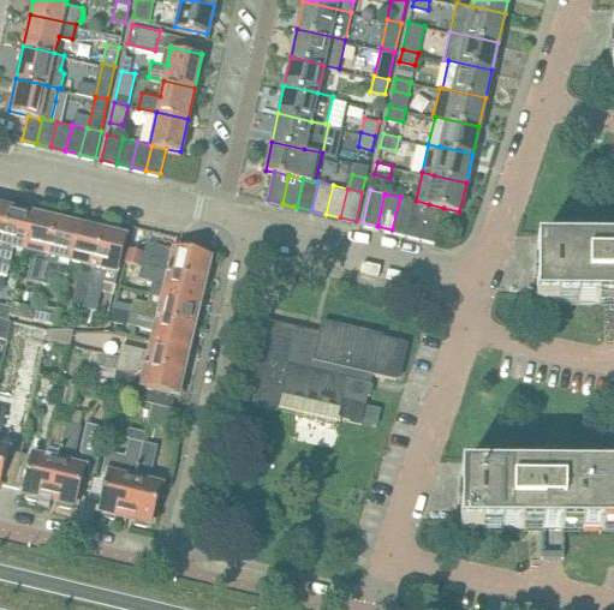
[(392,229),(406,233),(415,201),(400,197),(392,229)]
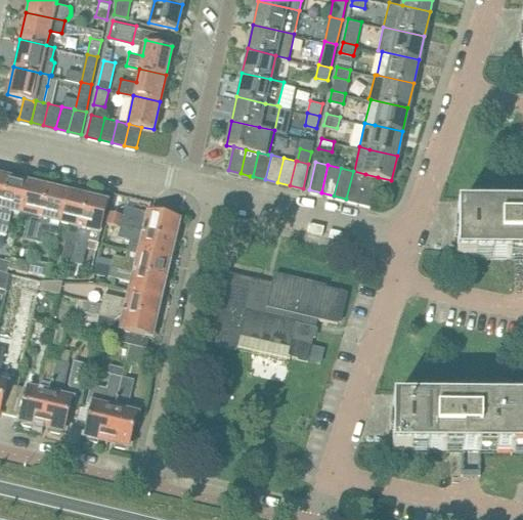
[(0,212),(9,173),(1,171),(0,171),(0,212)]
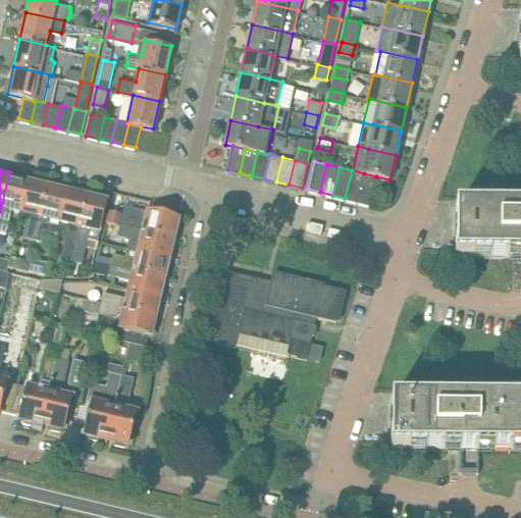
[(357,201),(364,173),(353,170),(352,170),(345,198),(357,201)]
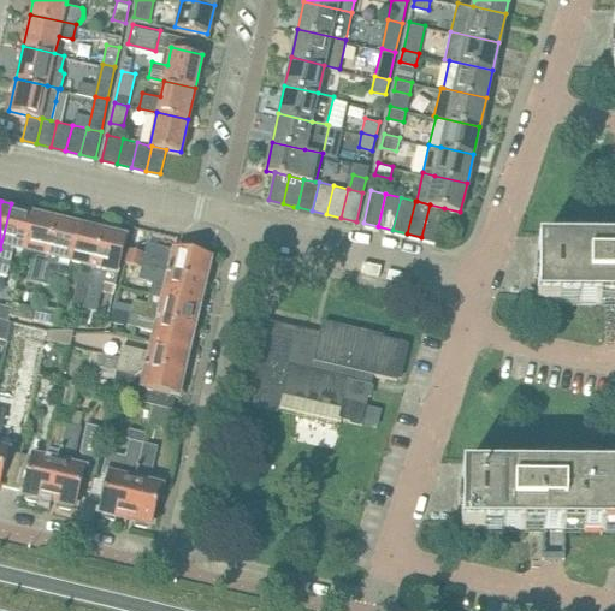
[(15,244),(25,248),(34,213),(24,211),(21,206),(11,203),(0,249),(0,271),(7,273),(15,244)]
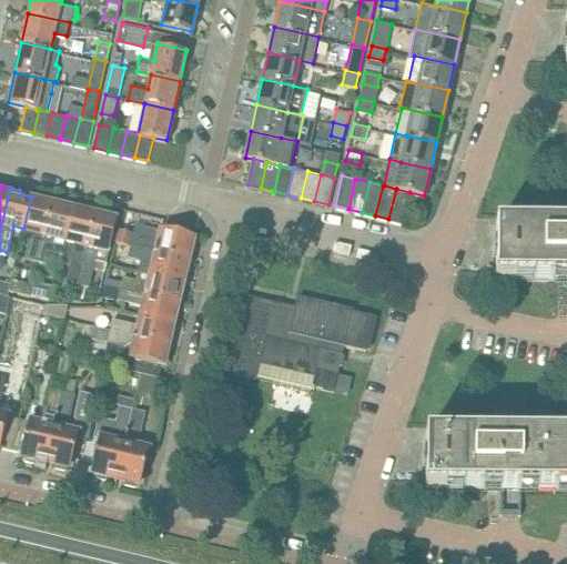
[(402,222),(403,220),(409,192),(396,189),(388,219),(402,222)]
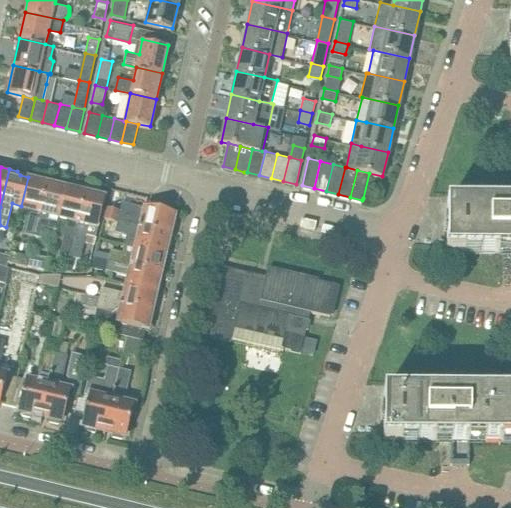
[(24,231),(34,234),(48,178),(40,176),(36,179),(28,177),(21,206),(30,208),(24,231)]
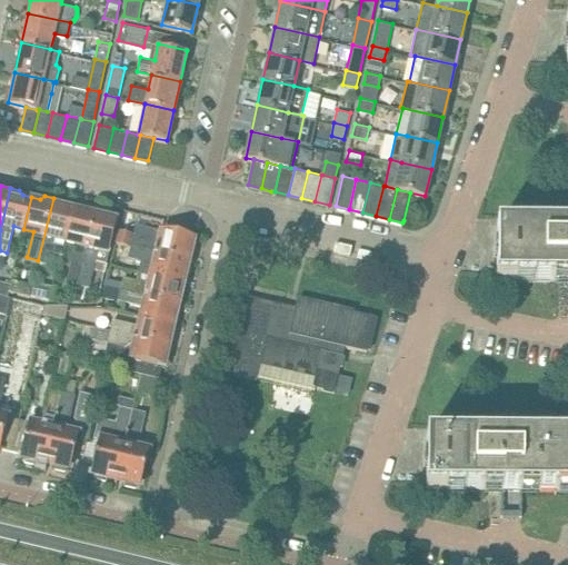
[(53,198),(38,260),(49,263),(50,259),(52,250),(62,253),(66,239),(73,207),(65,205),(62,200),(53,198)]
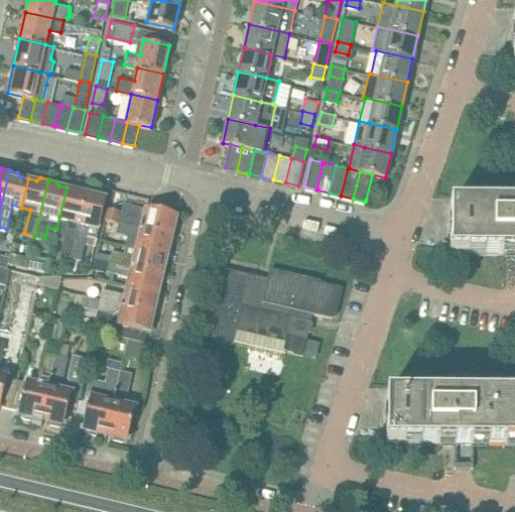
[(63,242),(59,256),(70,258),(71,256),(74,245),(87,188),(79,186),(75,189),(67,187),(59,217),(69,219),(63,242)]
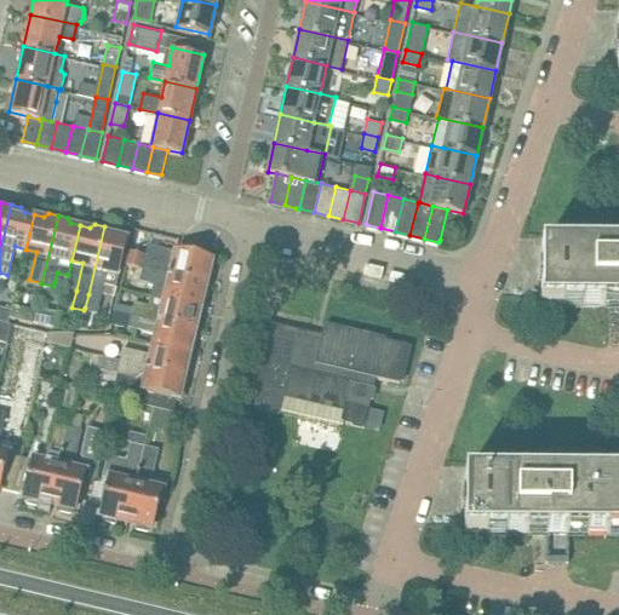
[(89,294),(85,308),(97,311),(101,297),(104,283),(116,286),(119,271),(127,236),(118,234),(114,229),(104,226),(89,294)]
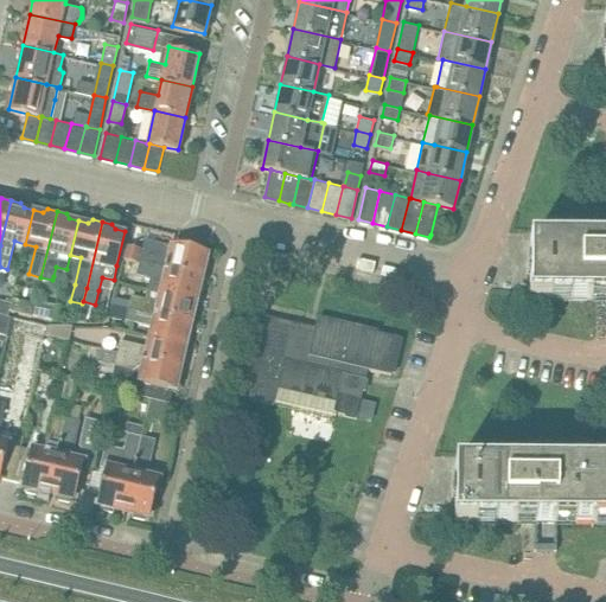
[(127,244),(125,257),(139,261),(205,276),(208,267),(205,262),(208,251),(145,237),(142,247),(141,253),(138,251),(139,247),(127,244)]
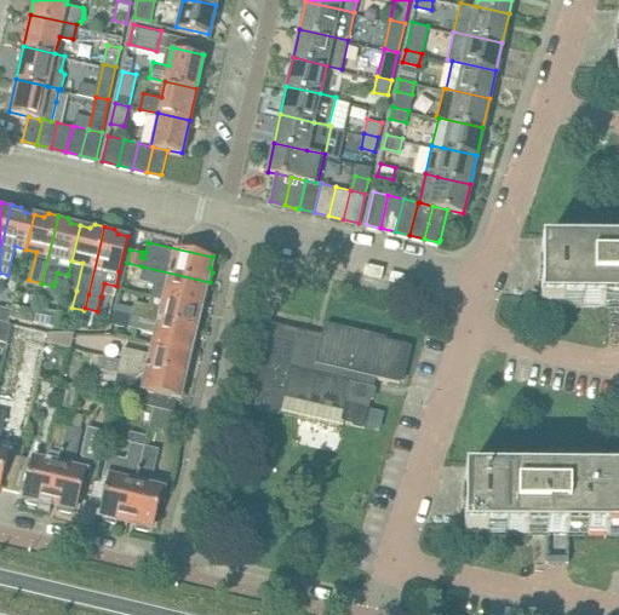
[(618,243),(542,243),(542,303),(618,303),(618,243)]
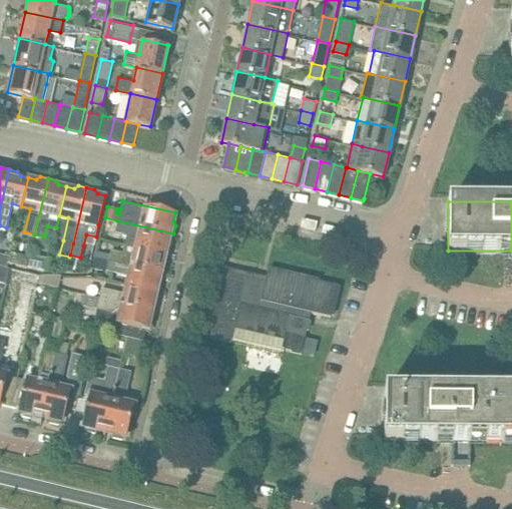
[(117,220),(115,230),(126,233),(124,241),(166,251),(168,243),(172,241),(173,233),(117,220)]
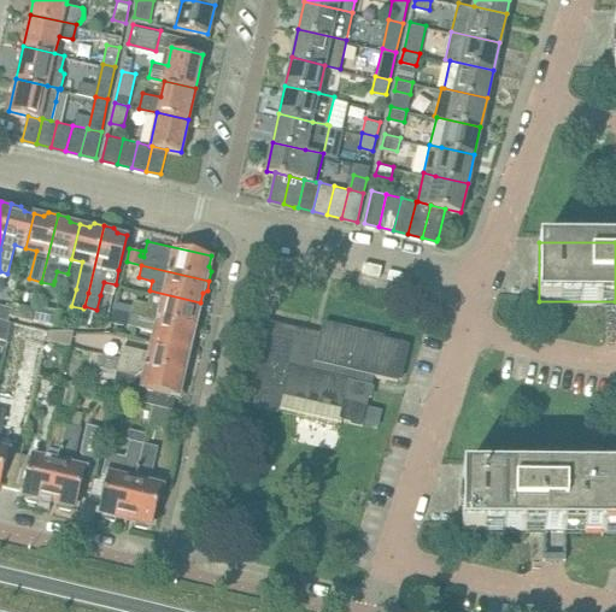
[(132,311),(198,327),(200,317),(198,312),(200,302),(150,290),(147,301),(134,299),(132,311)]
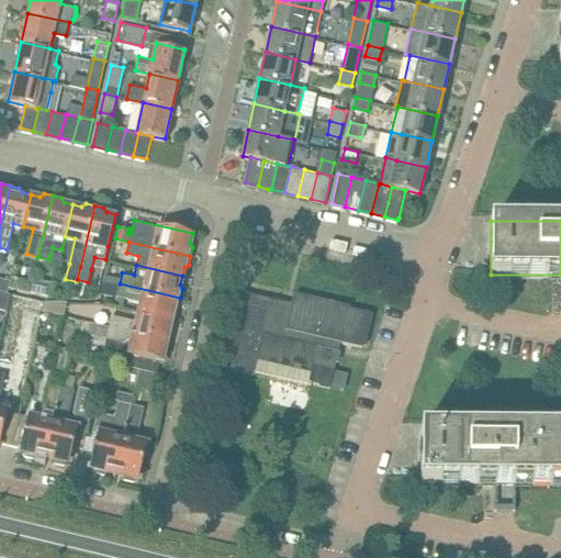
[(0,288),(8,290),(9,286),(11,277),(0,274),(0,288)]
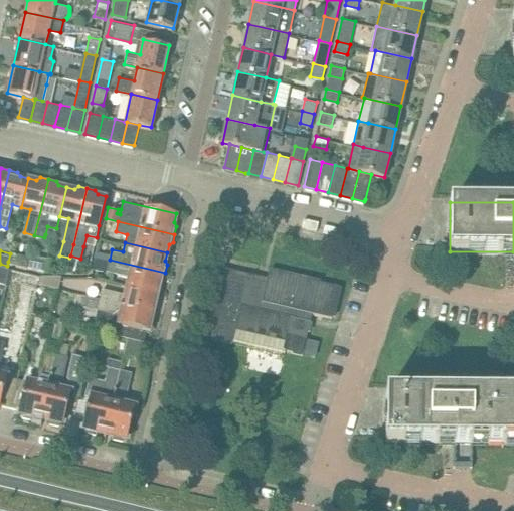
[(10,253),(8,262),(27,267),(27,265),(29,256),(11,251),(10,253)]
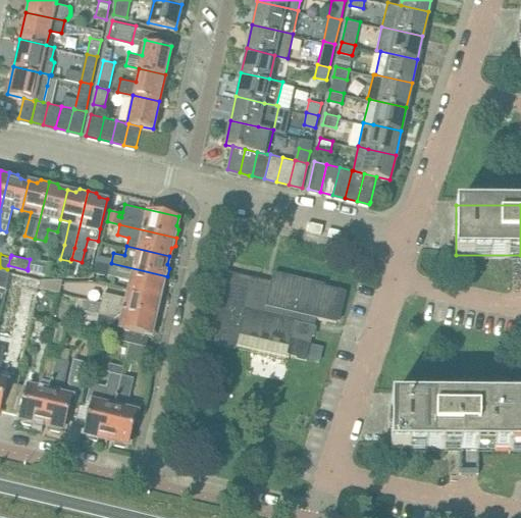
[(31,256),(30,259),(28,268),(48,272),(50,260),(31,256)]
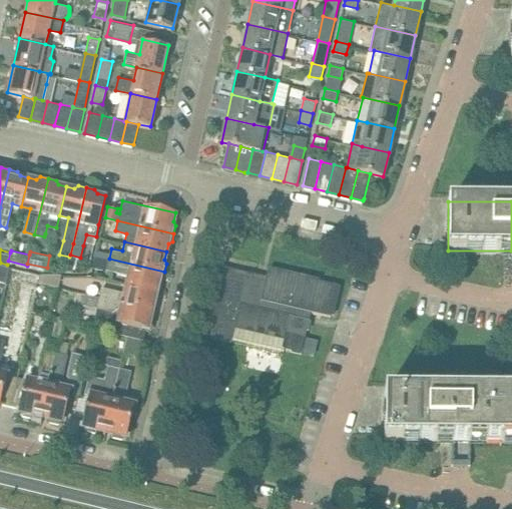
[(95,256),(93,266),(129,275),(127,283),(157,290),(159,282),(162,280),(164,272),(109,259),(95,256)]
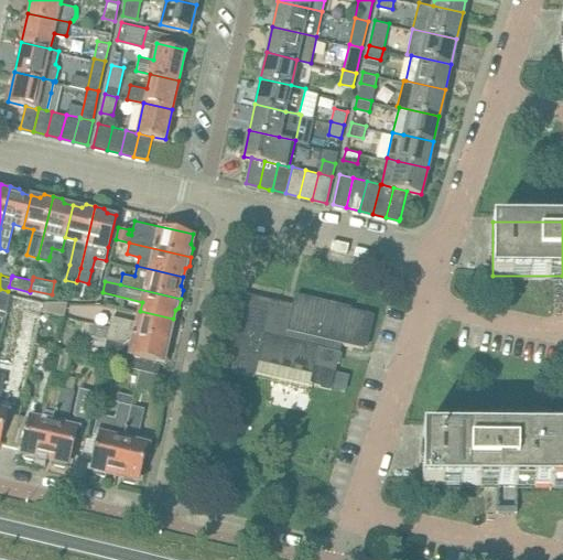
[(8,291),(0,289),(0,307),(8,309),(11,293),(8,292),(8,291)]
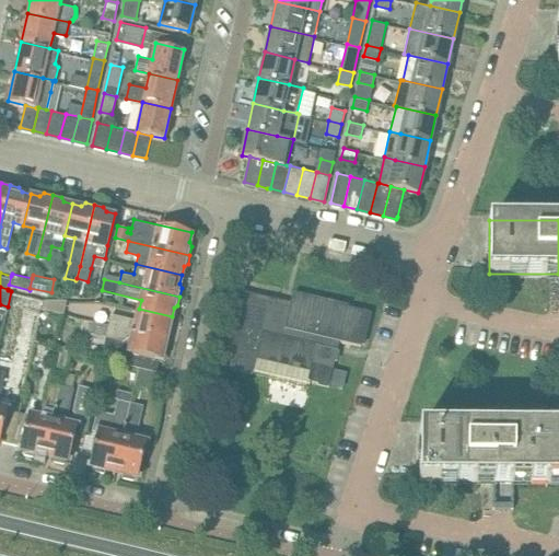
[(339,339),(362,344),(370,310),(293,292),(291,300),(244,289),(241,303),(244,304),(230,366),(315,385),(316,381),(329,383),(339,339)]
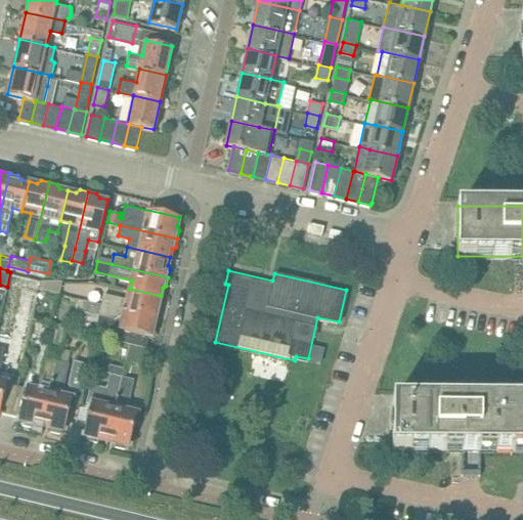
[(57,293),(60,279),(42,278),(40,289),(57,293)]
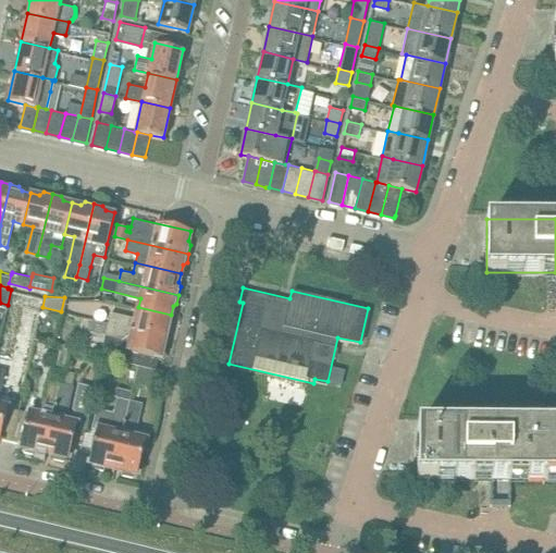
[(111,311),(108,322),(169,336),(171,328),(169,323),(171,315),(138,307),(136,317),(111,311)]
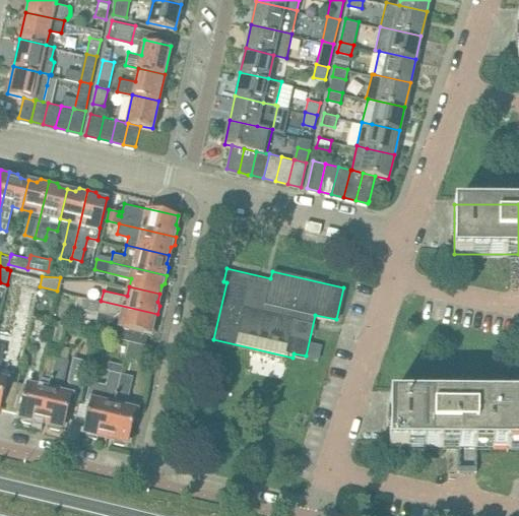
[(156,322),(157,314),(101,301),(93,331),(129,339),(145,343),(148,333),(149,333),(151,324),(156,322)]
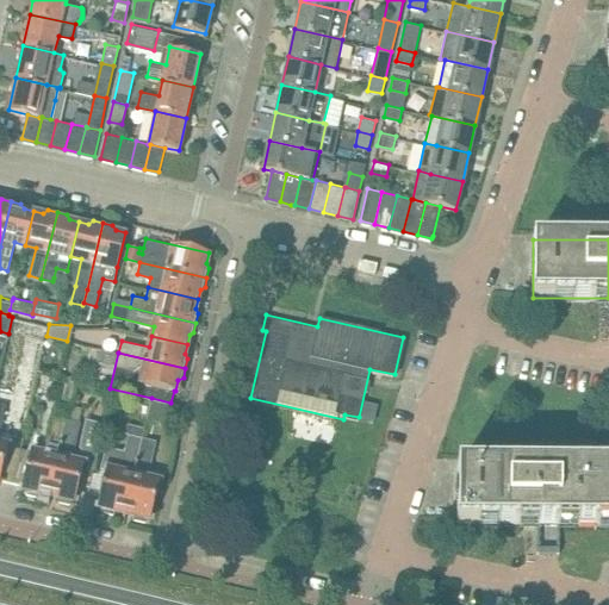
[(151,398),(147,418),(173,424),(178,404),(171,403),(151,398)]
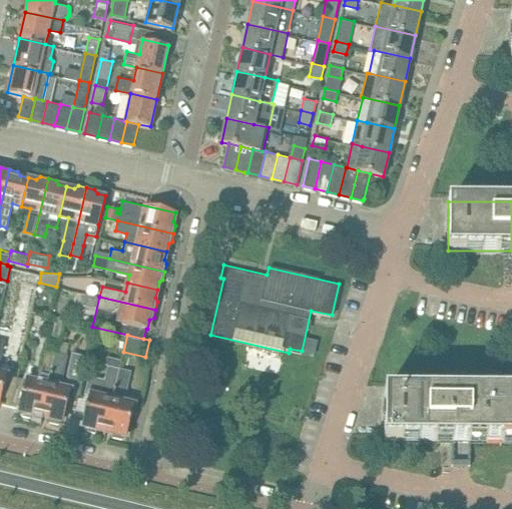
[(17,376),(10,404),(19,406),(18,410),(23,411),(22,413),(31,416),(32,413),(41,415),(56,352),(59,340),(47,337),(37,380),(17,376)]
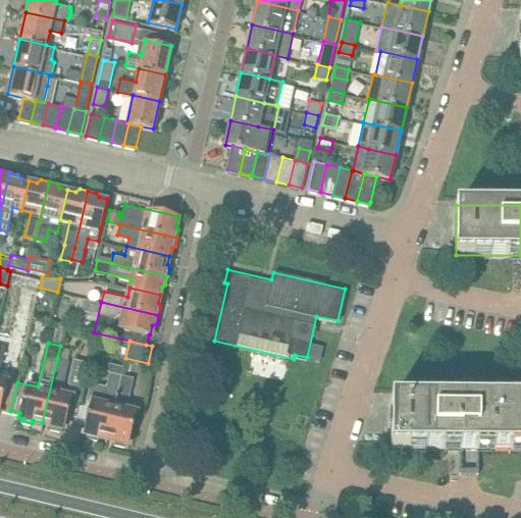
[(0,411),(1,409),(10,411),(17,382),(0,377),(0,368),(5,346),(0,344),(0,411)]
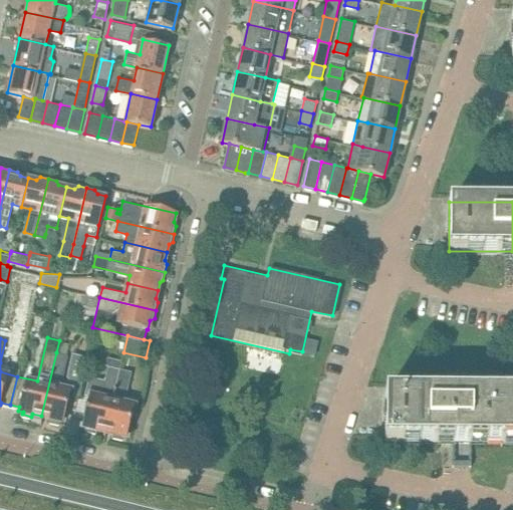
[(72,351),(67,375),(75,388),(73,396),(79,397),(79,398),(89,355),(72,351)]
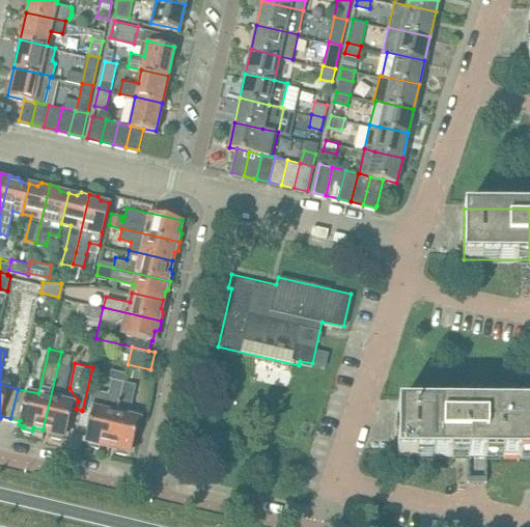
[(71,366),(58,364),(43,430),(52,432),(51,435),(61,437),(61,435),(65,435),(74,401),(62,399),(71,366)]
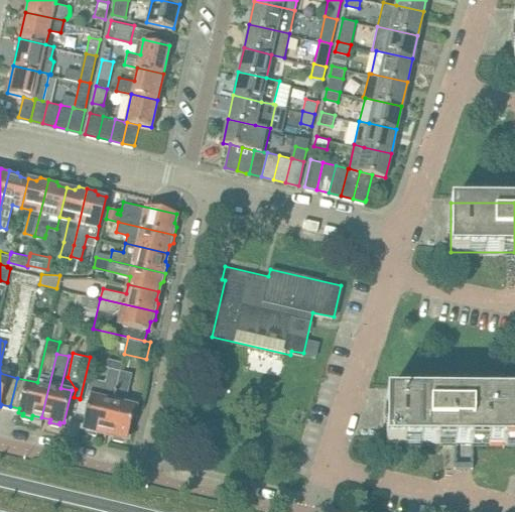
[(120,369),(109,366),(105,381),(90,377),(85,395),(90,396),(83,427),(87,428),(87,430),(96,433),(96,430),(105,432),(120,369)]
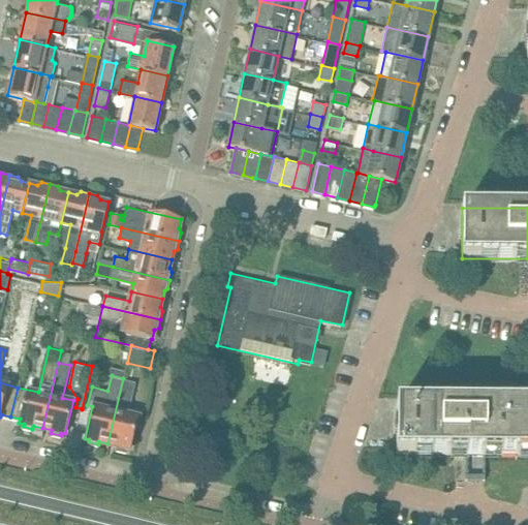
[(135,381),(123,378),(107,443),(117,445),(117,449),(126,451),(127,448),(131,449),(138,415),(128,413),(135,381)]
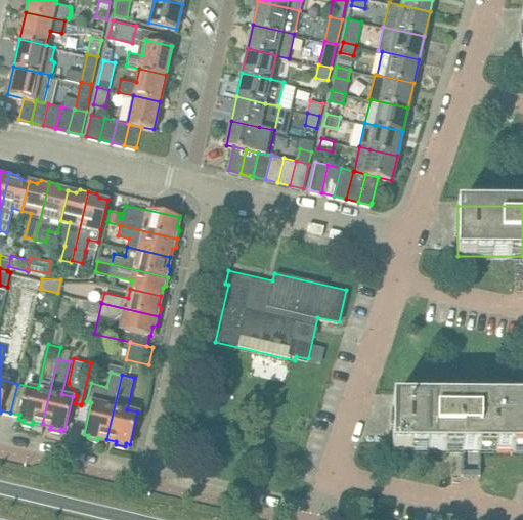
[(522,399),(393,399),(393,448),(522,449),(522,399)]
